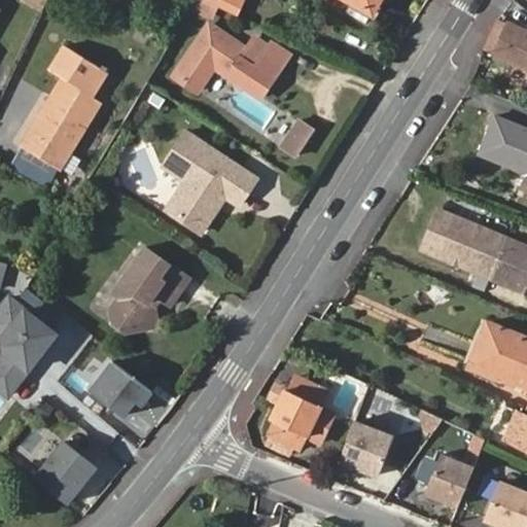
[(44,11),(49,0),(27,0),(26,3),(44,11)]
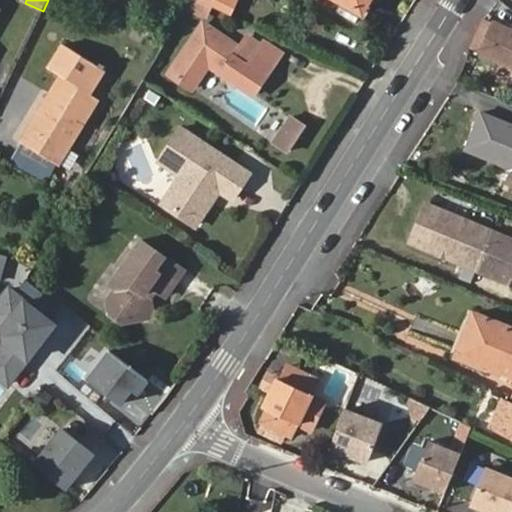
[(235,0),(196,0),(200,2),(205,4),(230,16),(238,1),(235,0)]
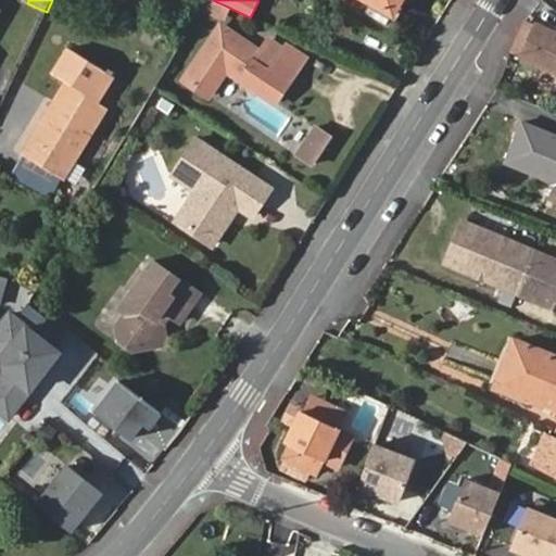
[(369,0),(392,13),(400,0),(369,0)]
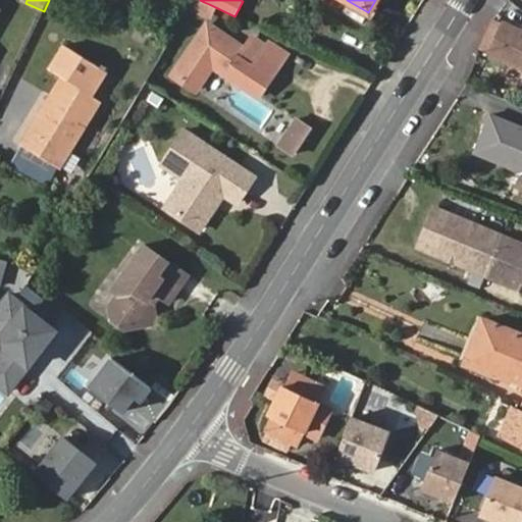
[(521,32),(491,18),(481,40),(492,45),(488,55),(521,69),(521,32)]
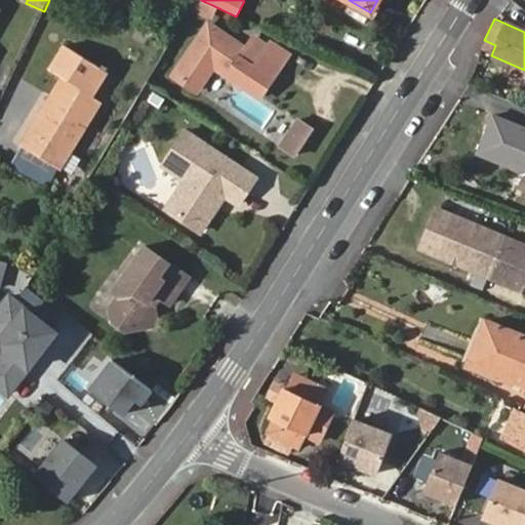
[(202,28),(169,77),(193,93),(210,67),(228,77),(228,76),(259,97),(288,54),(270,42),(266,49),(253,68),(236,56),(239,51),(202,28)]
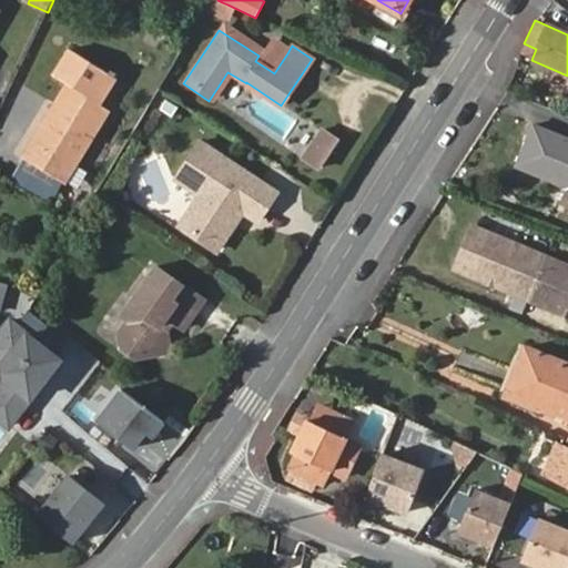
[(259,56),(255,61),(274,73),(287,53),(270,41),(259,56)]
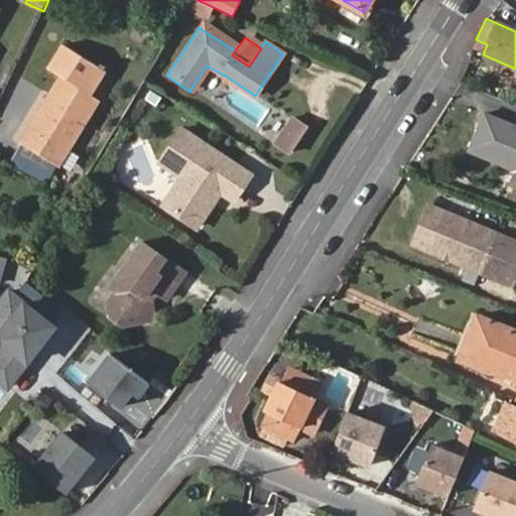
[(21,145),(59,166),(99,100),(93,96),(106,71),(63,46),(49,72),(61,78),(21,145)]
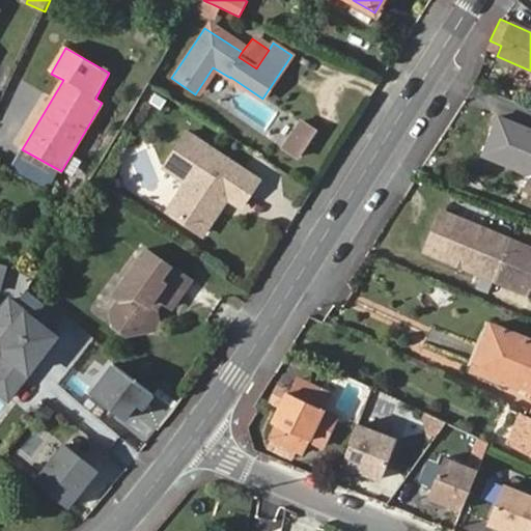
[(295,156),(310,131),(296,122),(280,147),(295,156)]
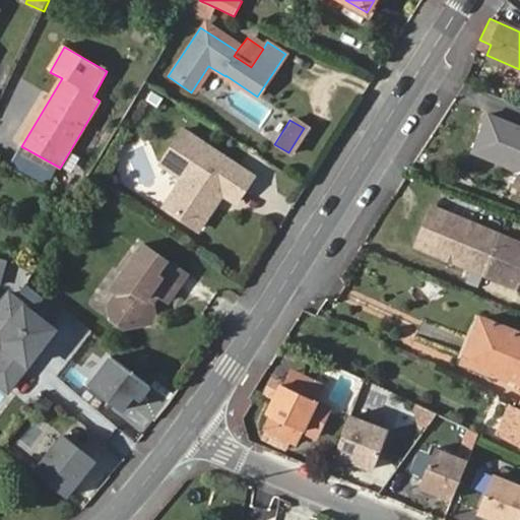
[(250,179),(183,131),(160,163),(180,178),(160,204),(195,229),(212,204),(208,193),(212,189),(219,194),(233,203),(250,179)]
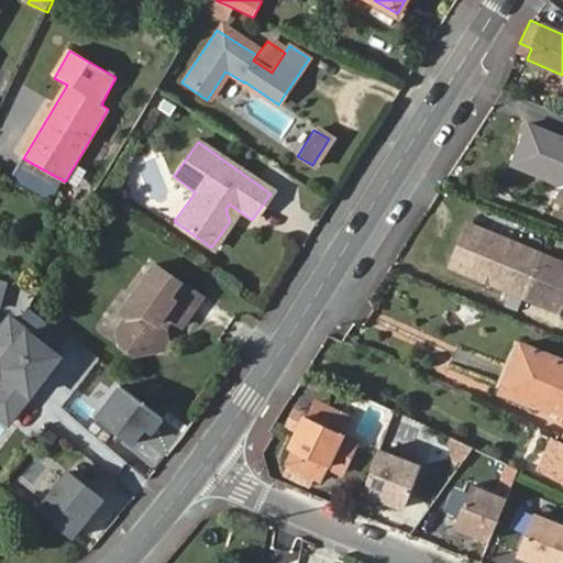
[(225,209),(230,221),(238,210),(230,205),(225,209)]
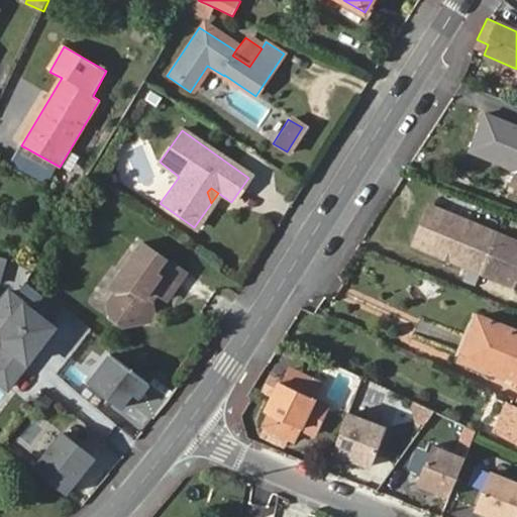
[(516,241),(431,205),(415,243),(464,264),(467,259),(499,272),(497,277),(516,285),(516,241)]
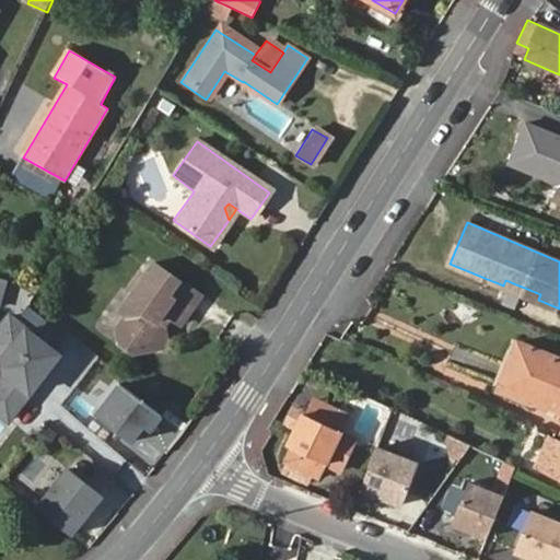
[(115,257),(107,267),(120,276),(128,265),(115,257)]
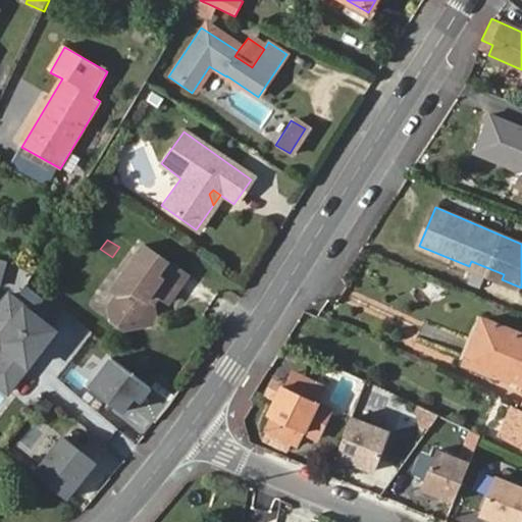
[(138,242),(129,255),(131,256),(140,243),(138,242)]
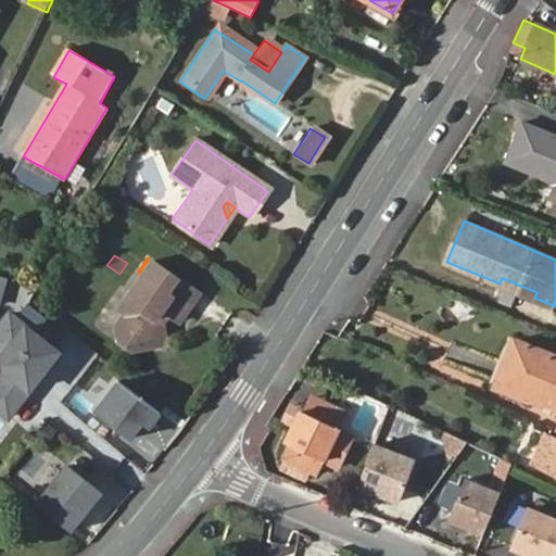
[(128,292),(117,307),(124,313),(115,327),(118,340),(133,350),(146,345),(161,324),(154,317),(160,310),(175,321),(194,291),(149,258),(139,273),(138,272),(134,269),(122,288),(128,292)]
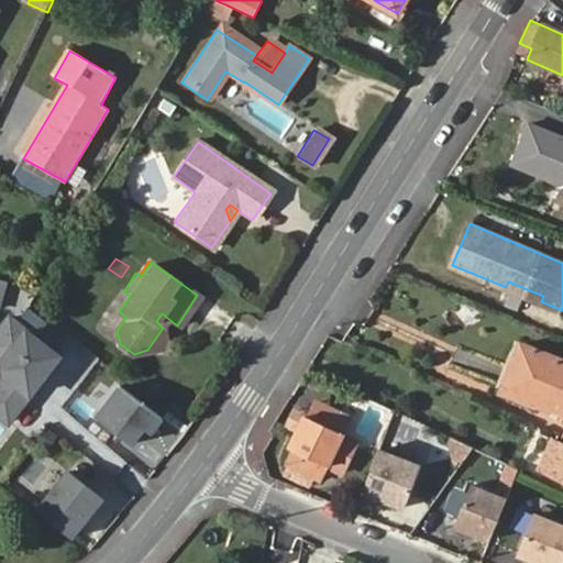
[(0,414),(10,421),(59,355),(10,318),(0,330),(0,355),(4,360),(7,374),(0,383),(0,414)]
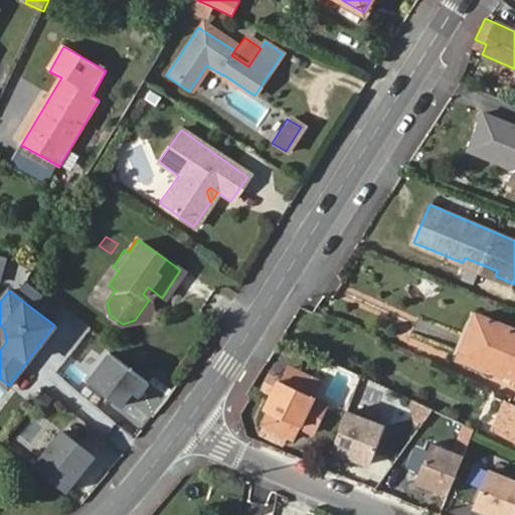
[(154,321),(149,300),(135,320),(154,321)]
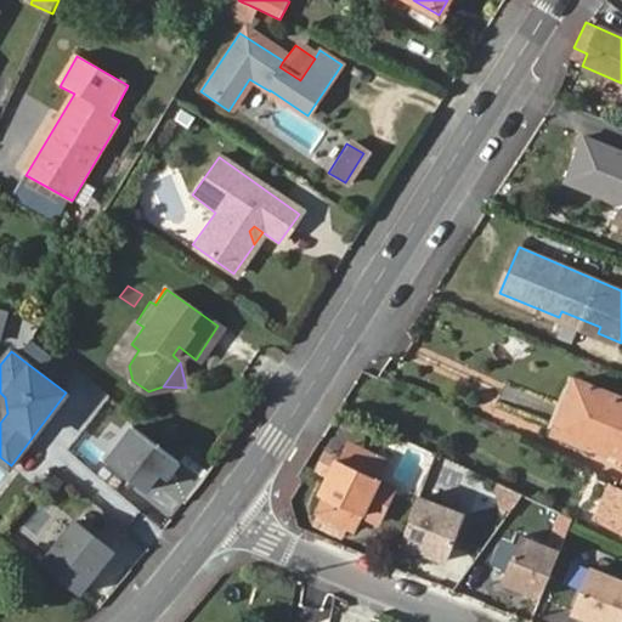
[(621,399),(575,380),(557,430),(621,456),(621,399)]
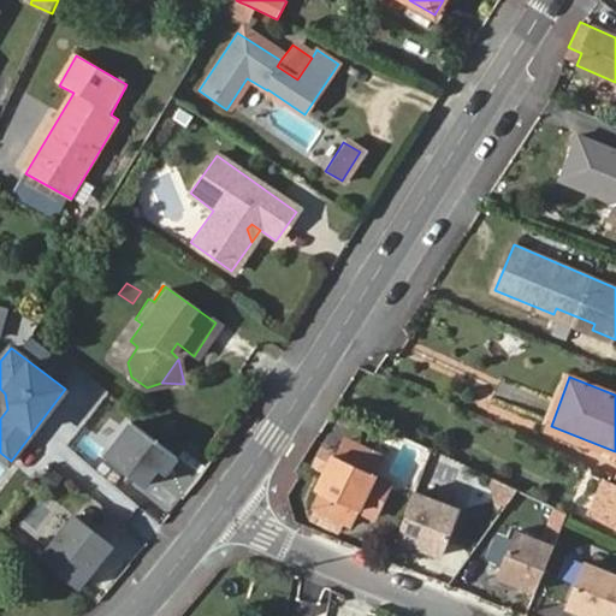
[(129,422),(101,457),(143,491),(158,472),(166,477),(178,461),(129,422)]
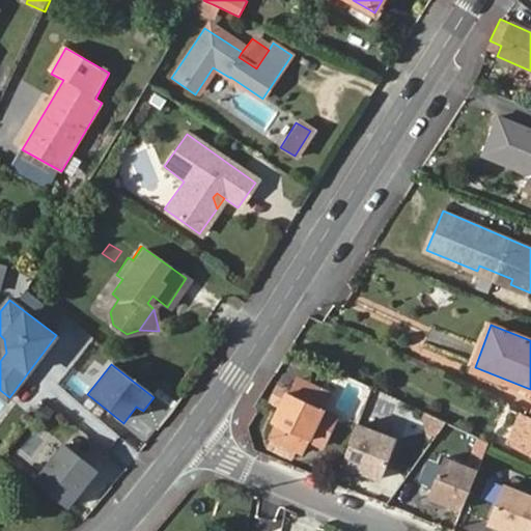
[(298,381),(291,394),(323,409),(329,394),(298,381)]
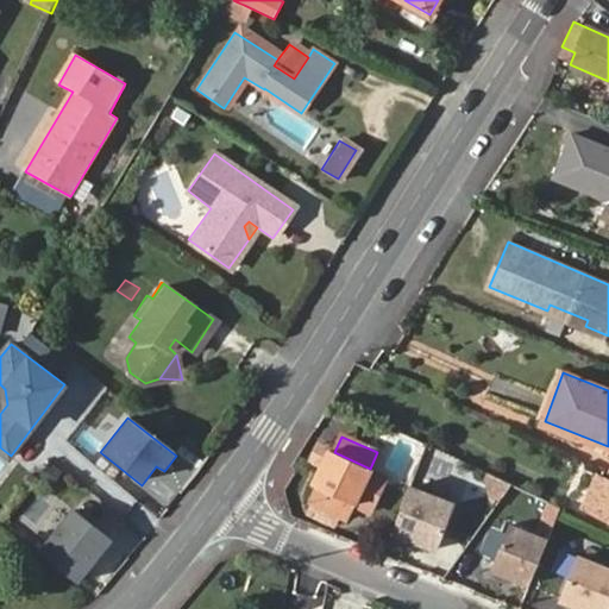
[(326,449),(318,444),(312,458),(320,463),(326,449)]
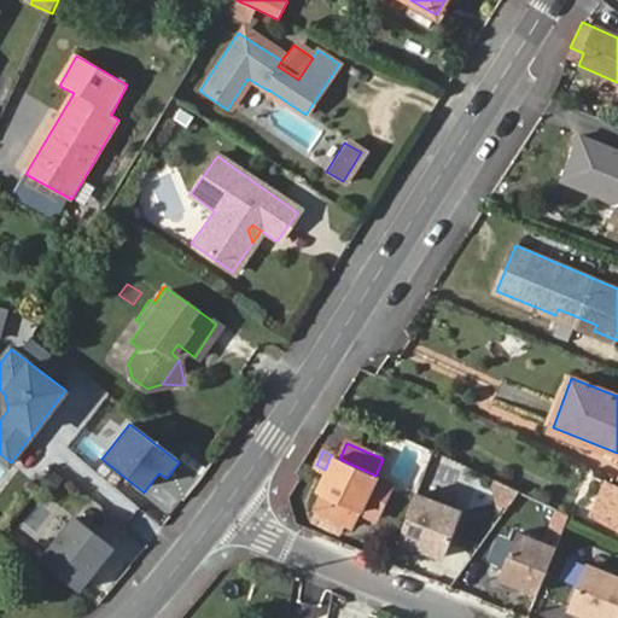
[(316,490),(319,493),(312,511),(350,529),(359,511),(375,476),(339,459),(331,455),(325,470),(316,490)]
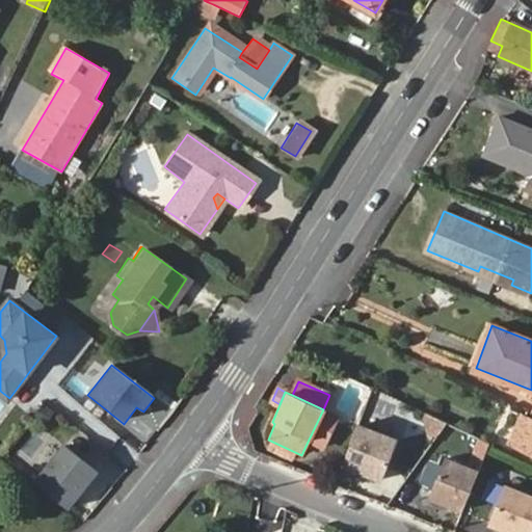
[(51,423),(60,411),(49,401),(40,414),(51,423)]
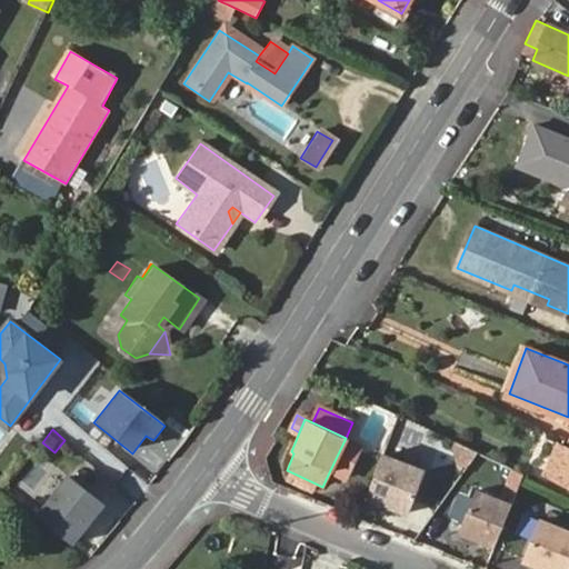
[(93,430),(89,436),(105,448),(109,442),(93,430)]
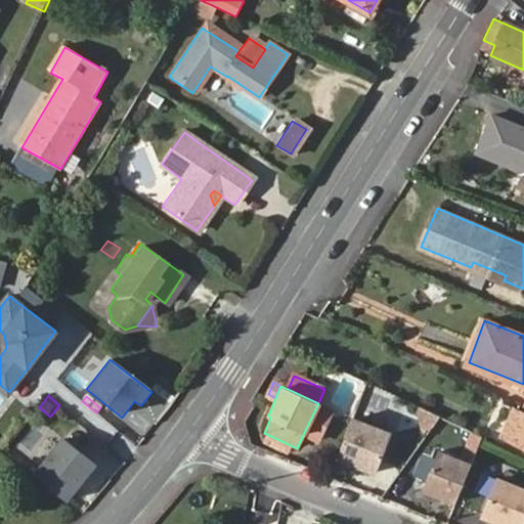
[(333,409),(318,403),(304,433),(318,439),(333,409)]
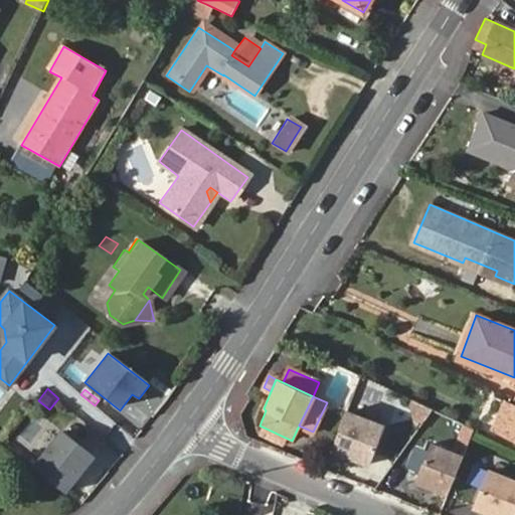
[(411,400),(409,405),(413,423),(419,426),(432,410),(411,400)]
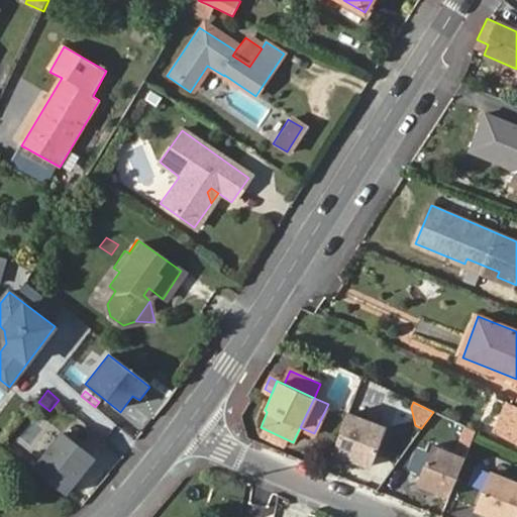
[(516,409),(509,406),(496,431),(516,441),(516,409)]
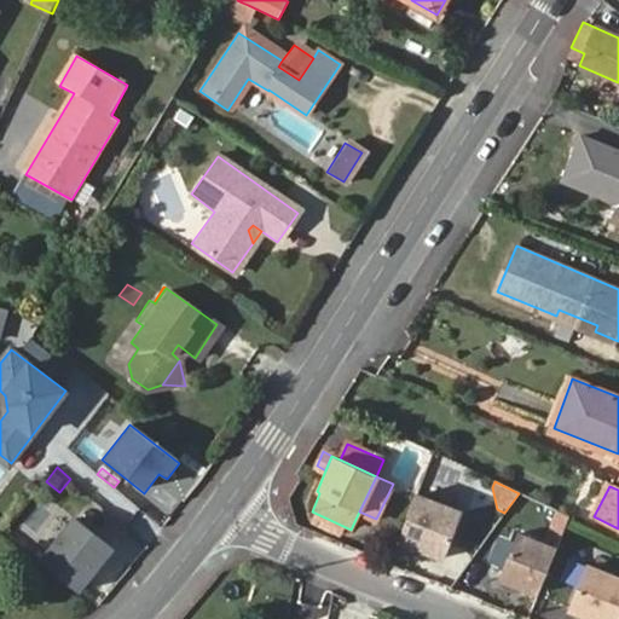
[(460,512),(415,495),(397,541),(443,559),(460,512)]
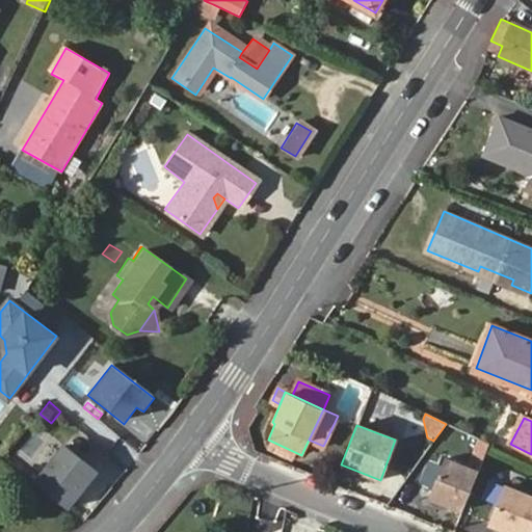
[(488,445),(481,441),(475,455),(483,458),(488,445)]
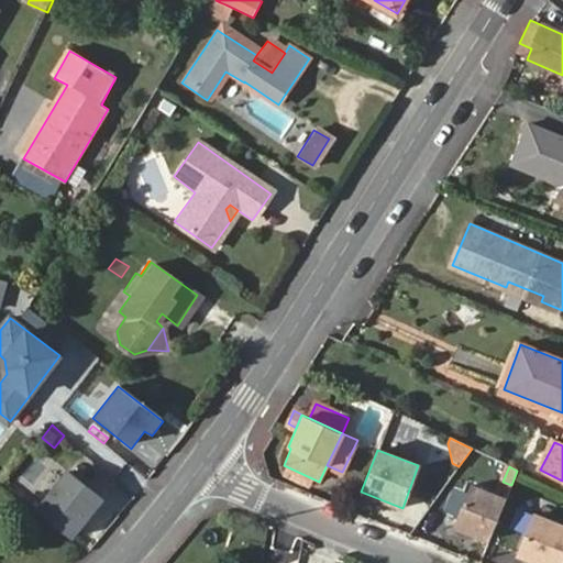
[(70,537),(101,498),(67,471),(36,509),(70,537)]
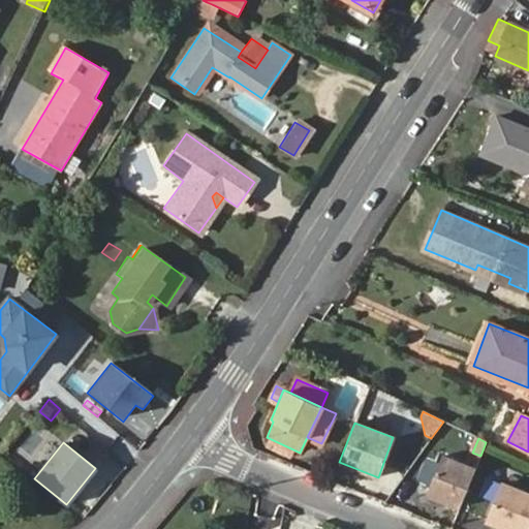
[(461,504),(474,469),(441,456),(426,494),(444,501),(445,498),(461,504)]
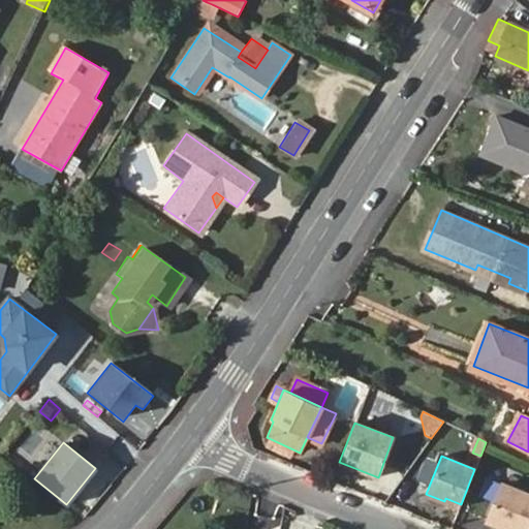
[(507,528),(528,528),(528,493),(502,483),(487,521),(507,528)]
